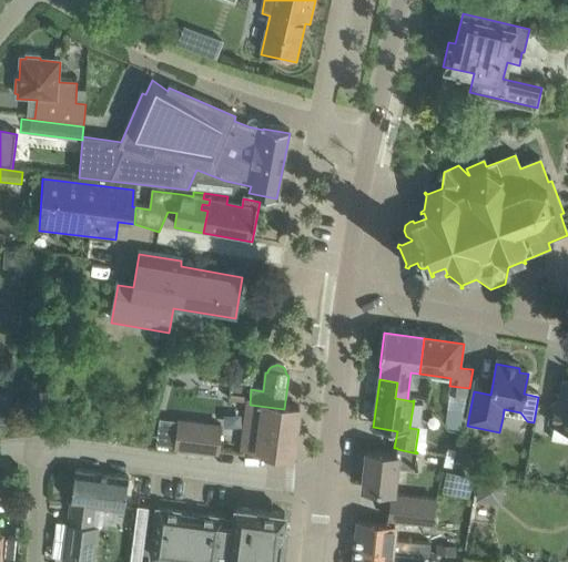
[(567,385),(563,385),(558,407),(554,406),(550,426),(567,429),(567,385)]
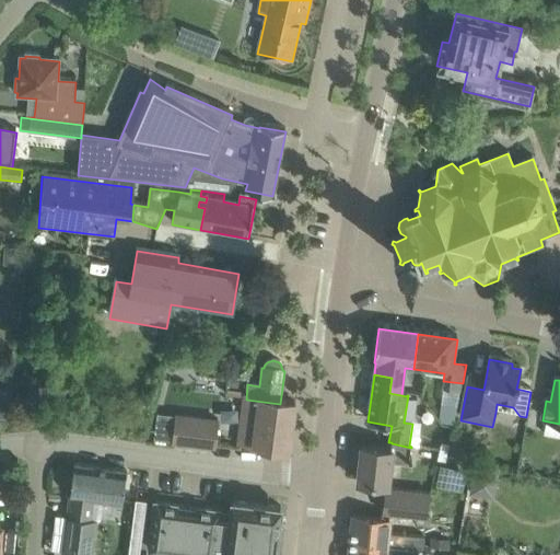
[(237,446),(237,447),(289,453),(295,405),(280,404),(246,400),(246,401),(243,400),(241,426),(246,427),(243,446),(237,446)]
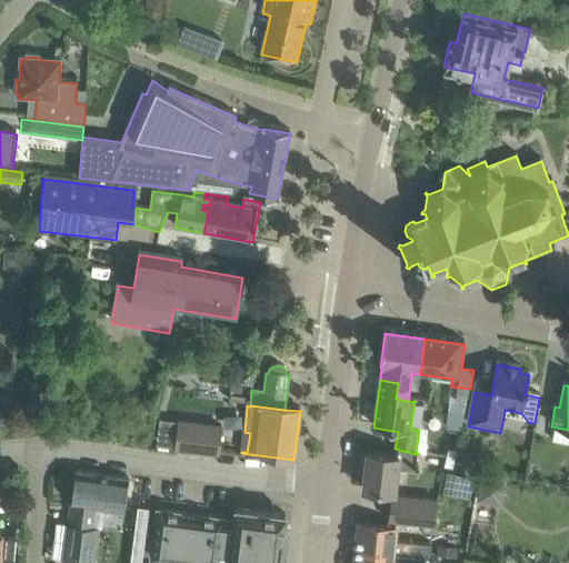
[(176,451),(219,455),(222,426),(179,422),(176,451)]
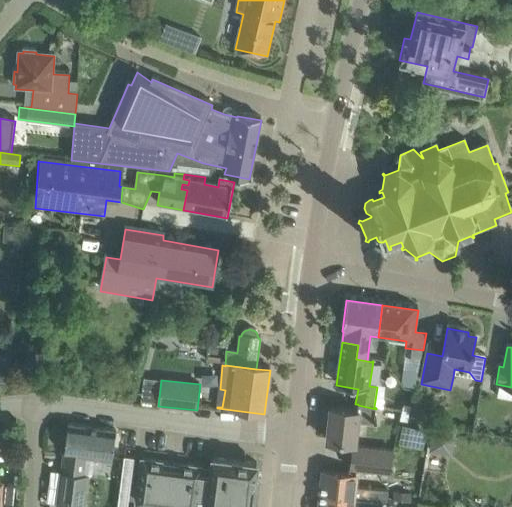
[(358,405),(357,412),(330,409),(326,442),(357,445),(359,422),(374,424),(376,409),(358,405)]
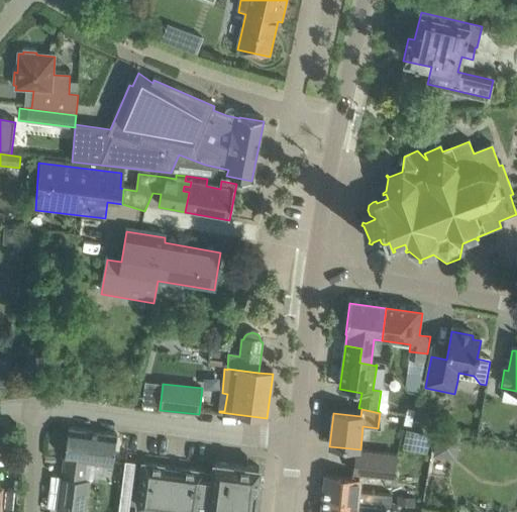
[(85,511),(88,484),(93,484),(96,464),(113,467),(116,437),(69,430),(58,511),(85,511)]
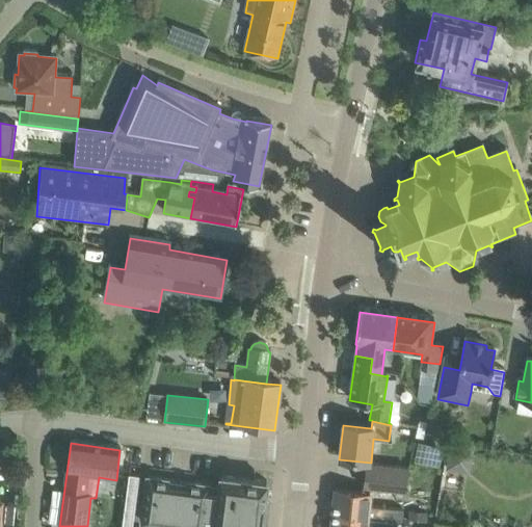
[(418,444),(415,466),(439,470),(442,449),(418,444)]
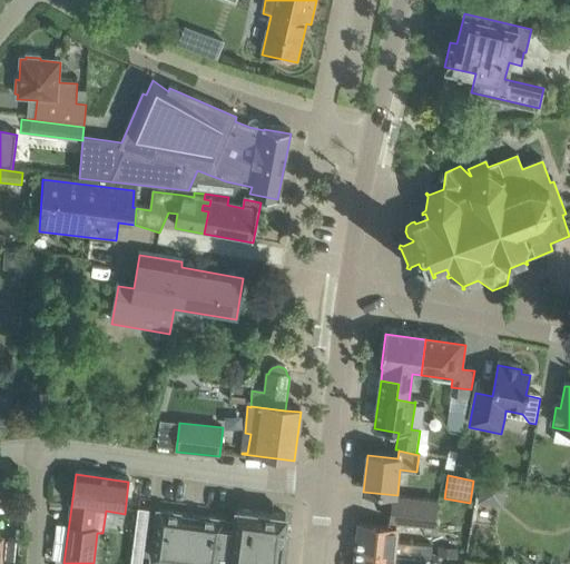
[(501,507),(505,484),(479,481),(475,504),(501,507)]
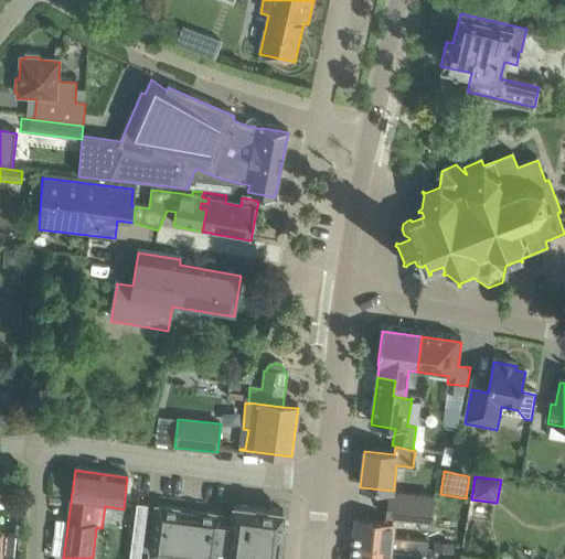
[(385,519),(429,524),(433,500),(388,494),(385,519)]
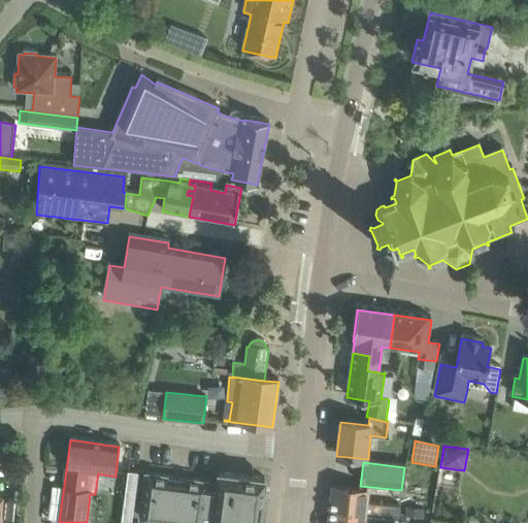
[(128,474),(127,481),(137,482),(138,475),(128,474)]
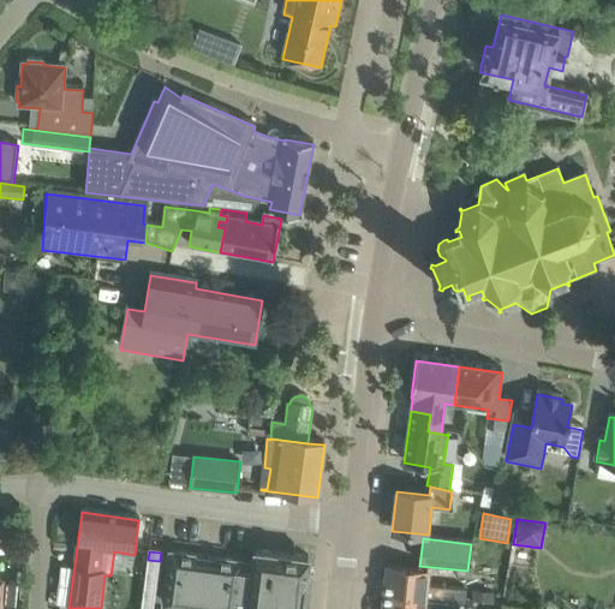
[(171,554),(163,607),(174,608),(237,608),(237,607),(248,608),(302,608),(309,559),(255,553),(252,574),(240,572),(242,563),(171,554)]
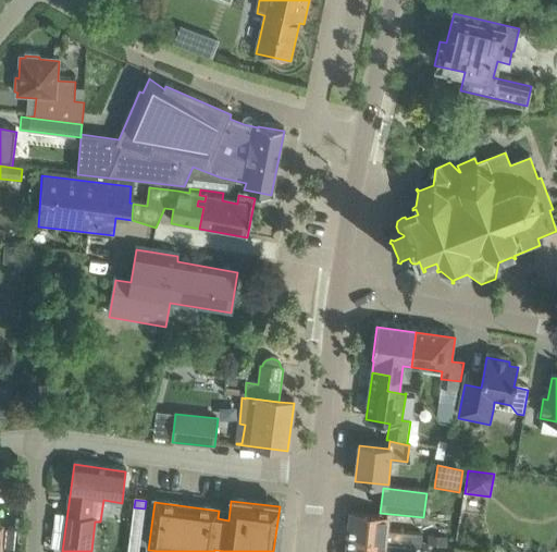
[(145,508),(134,507),(133,515),(144,517),(145,508)]
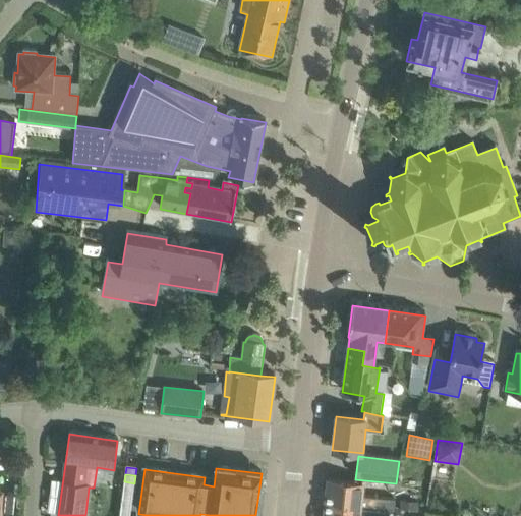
[(134,483),(124,481),(123,490),(133,491),(134,483)]
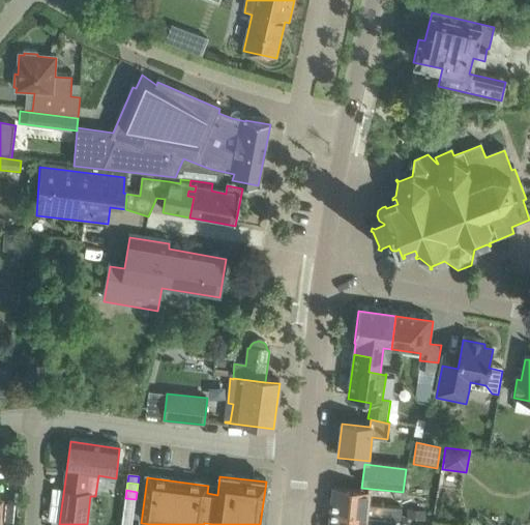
[(334,490),(331,515),(400,522),(402,509),(367,506),(369,493),(334,490)]
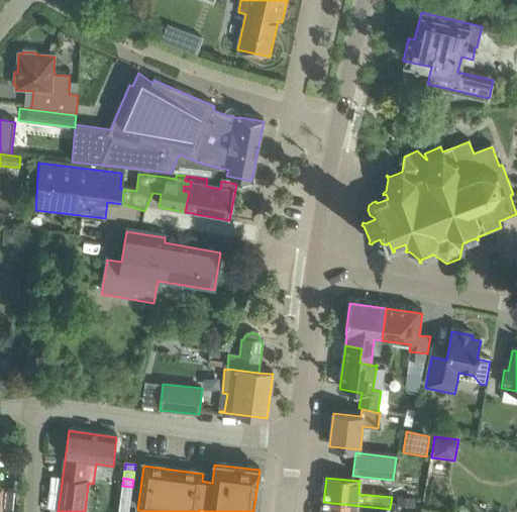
[(132,487),(122,486),(121,493),(131,494),(132,487)]
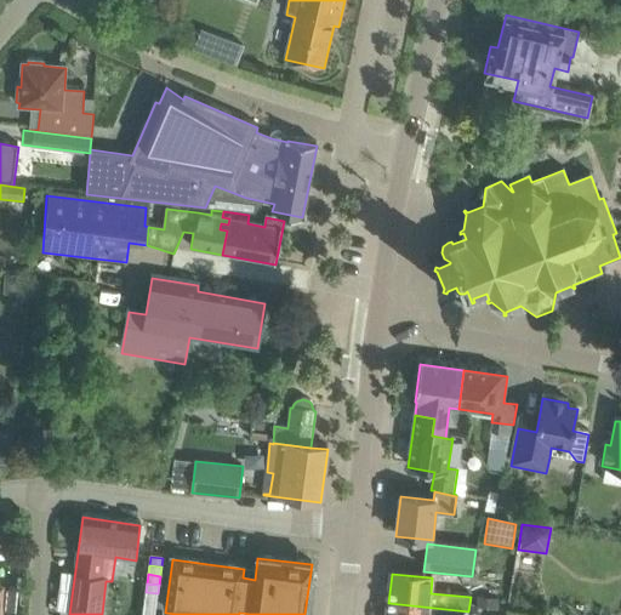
[(158,593),(146,592),(144,601),(157,603),(158,593)]
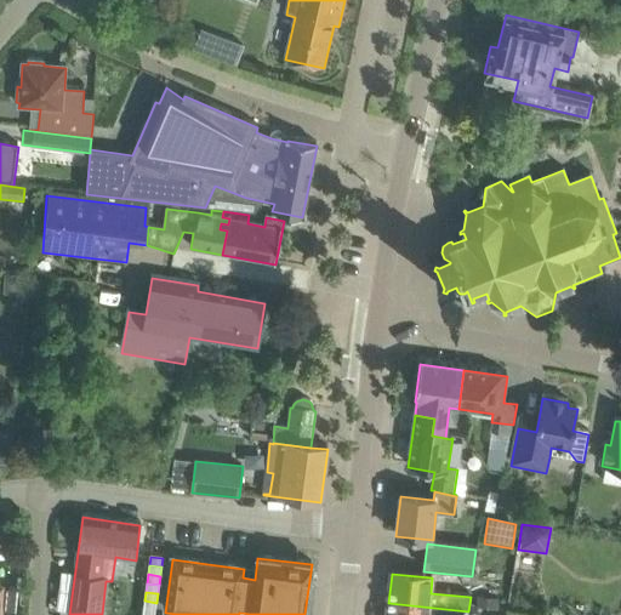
[(157,603),(144,601),(144,610),(155,611),(157,603)]
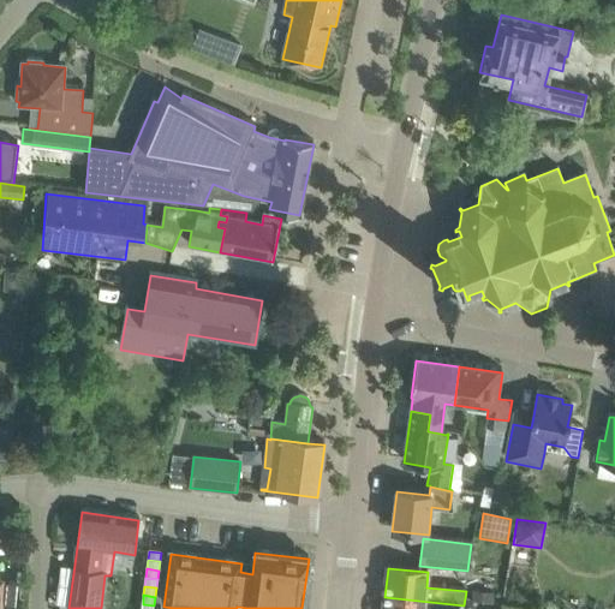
[(384,597),(383,608),(464,608),(464,607),(464,605),(384,597)]
